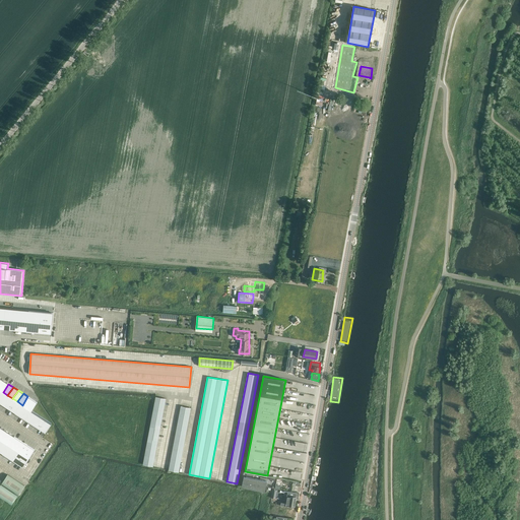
[(7,395),(2,404),(7,407),(12,398),(7,395)]
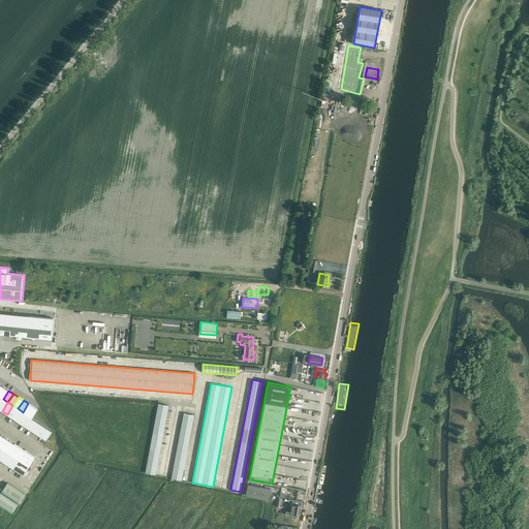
[(28,403),(23,412),(28,415),(33,418),(38,410),(28,403)]
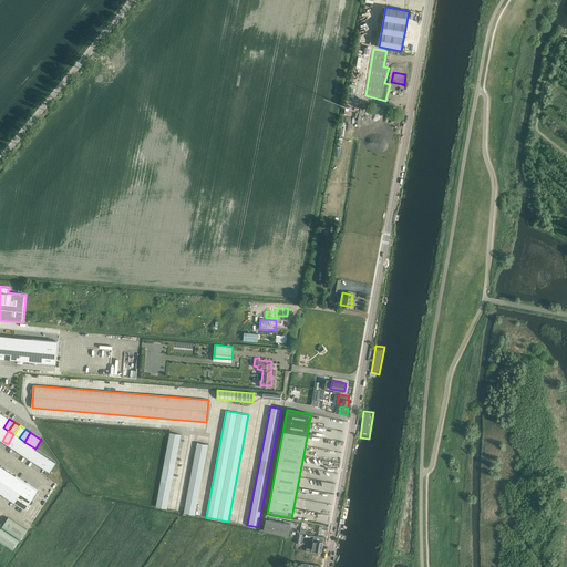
[(169,432),(156,506),(167,508),(181,434),(169,432)]
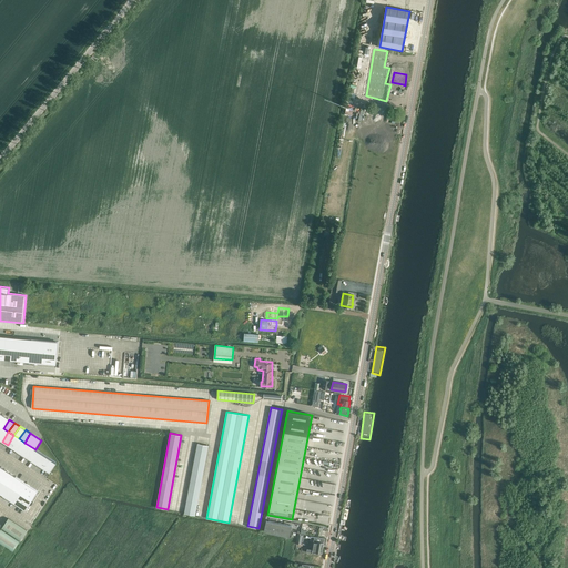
[(13,435),(8,445),(13,448),(19,438),(13,435)]
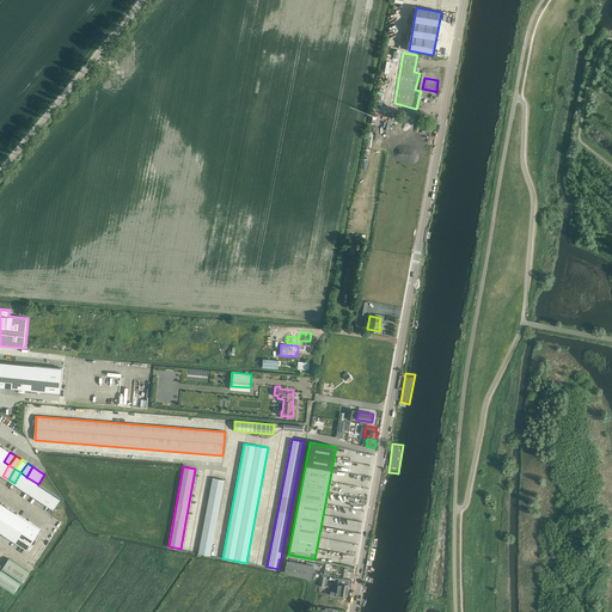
[(20,472),(14,483),(20,487),(26,477),(20,472)]
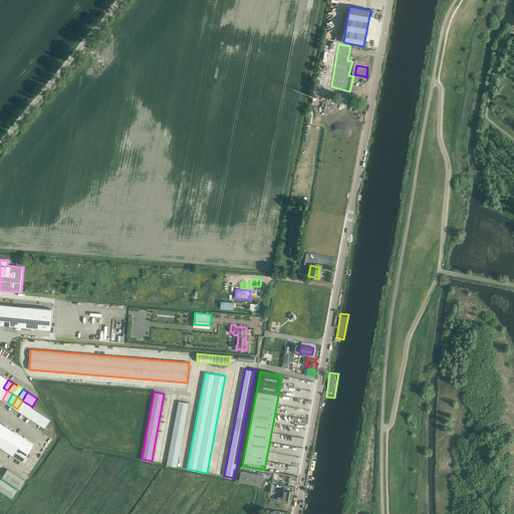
[(22,401),(17,409),(22,412),(27,404),(22,401)]
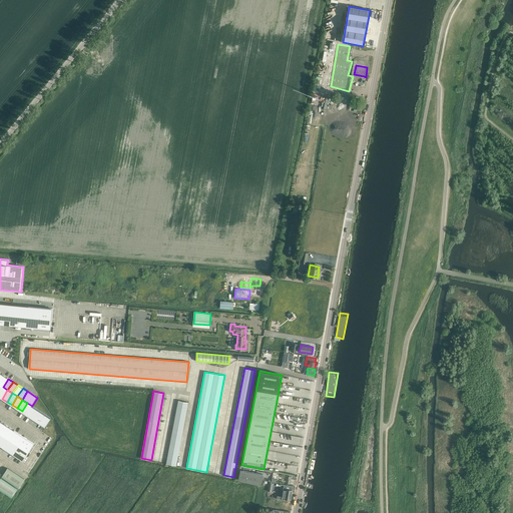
[(178,401),(166,464),(176,466),(188,403),(178,401)]
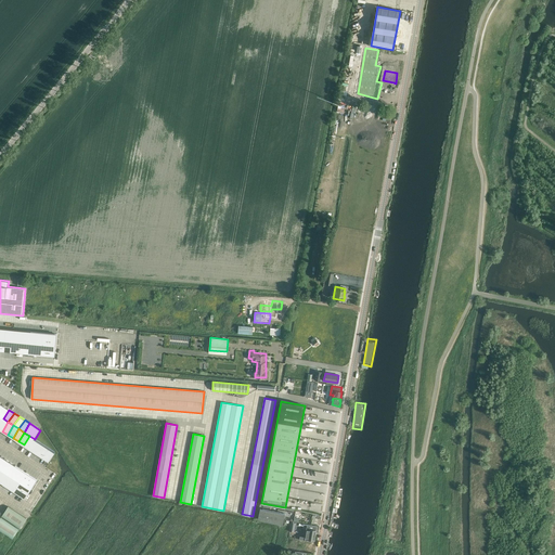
[(29,436),(24,444),(29,448),(35,439),(29,436)]
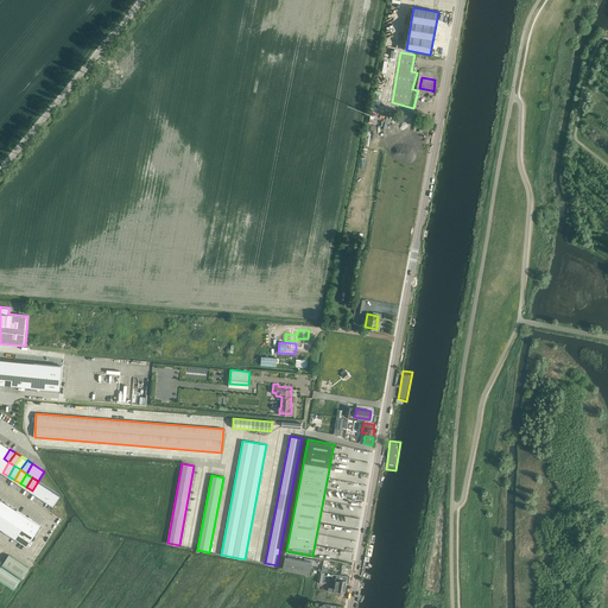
[(38,481),(32,491),(37,495),(44,485),(38,481)]
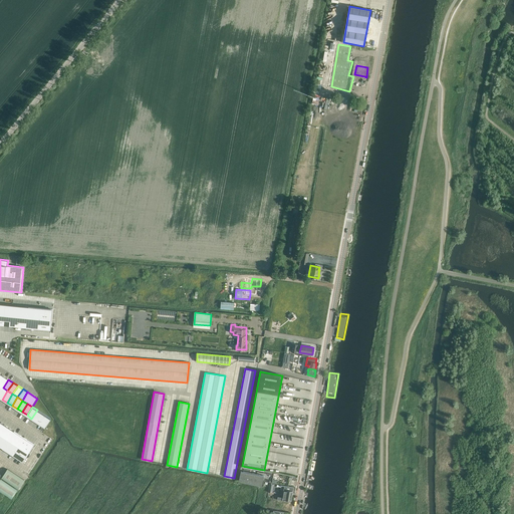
[(37,410),(31,419),(36,422),(42,413),(37,410)]
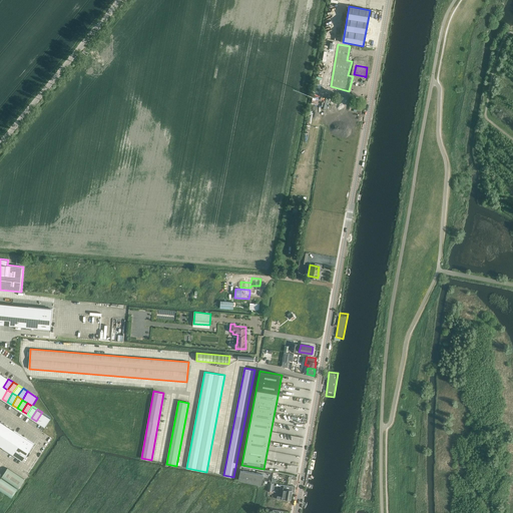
[(42,412),(36,421),(41,424),(47,415),(42,412)]
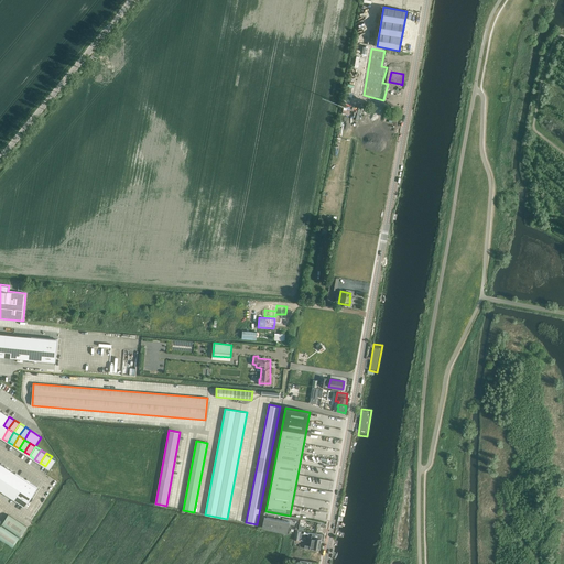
[(52,456),(45,466),(51,469),(57,459),(52,456)]
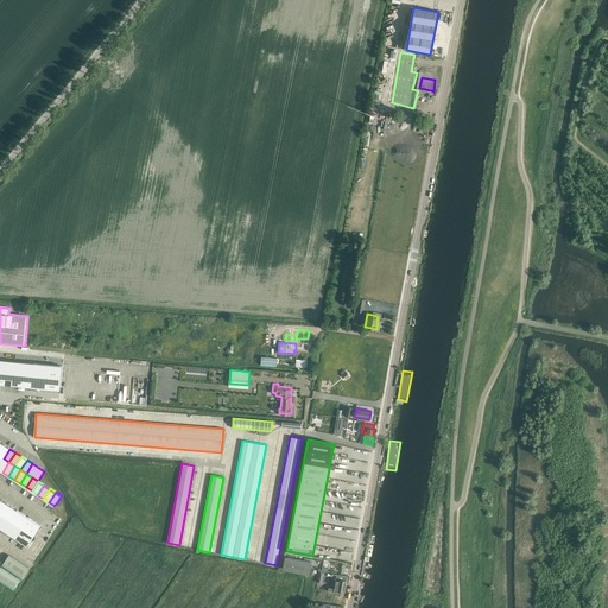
[(0,513),(5,517),(11,507),(6,504),(0,511),(0,513)]
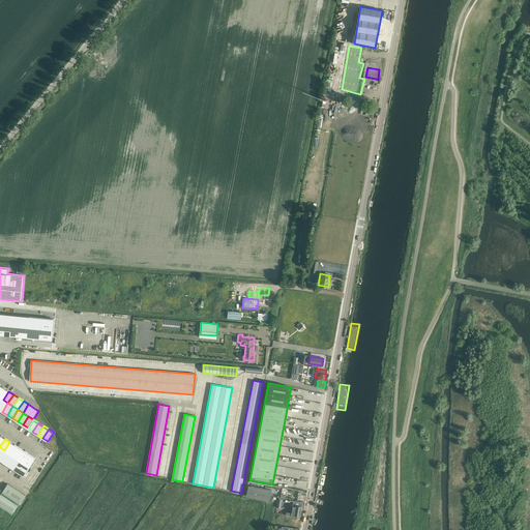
[(9,454),(16,445),(9,442),(4,450),(9,454)]
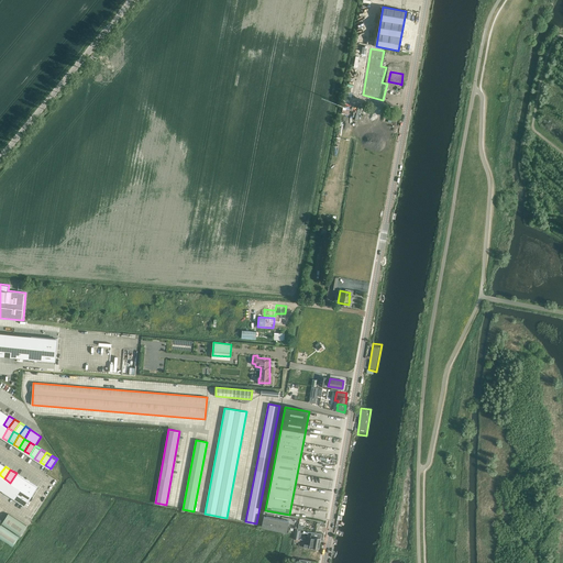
[(20,489),(26,479),(17,473),(10,483),(20,489)]
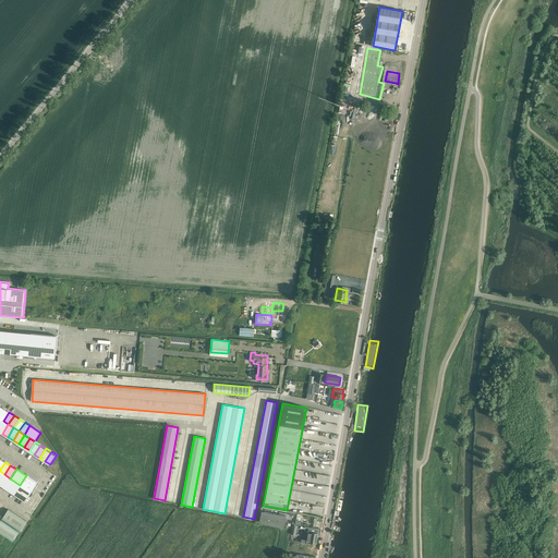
[(0,484),(4,487),(10,478),(4,474),(0,480),(0,484)]
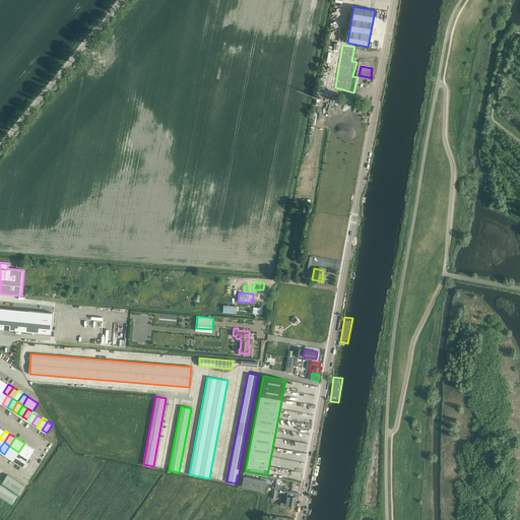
[(28,458),(35,449),(24,443),(18,452),(28,458)]
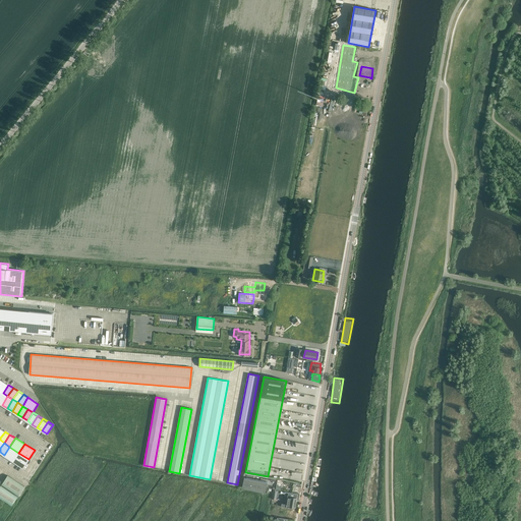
[(13,461),(18,453),(9,447),(4,455),(13,461)]
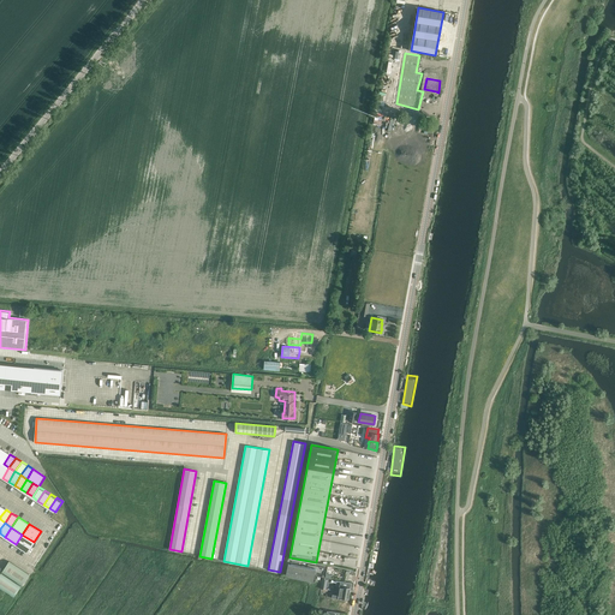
[(28,553),(34,542),(22,535),(16,544),(28,553)]
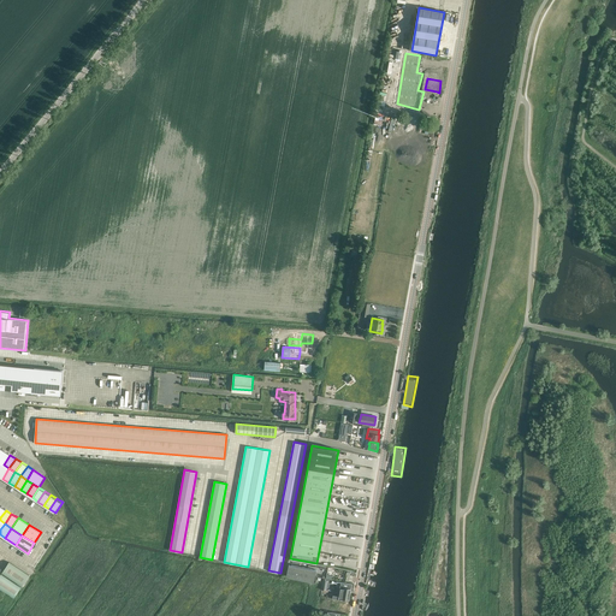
[(0,575),(0,588),(15,598),(29,574),(9,562),(0,575)]
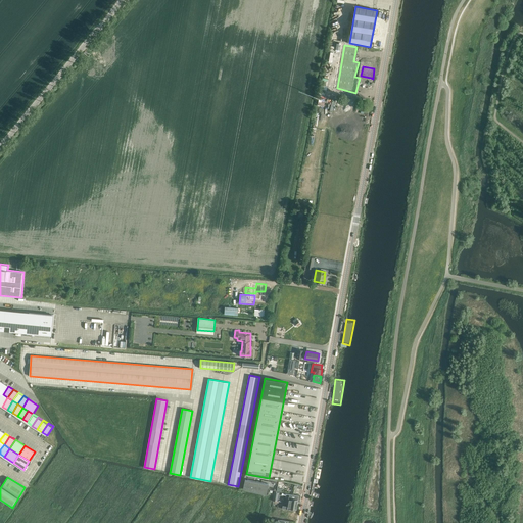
[(269,484),(245,479),(243,488),(267,493),(269,484)]
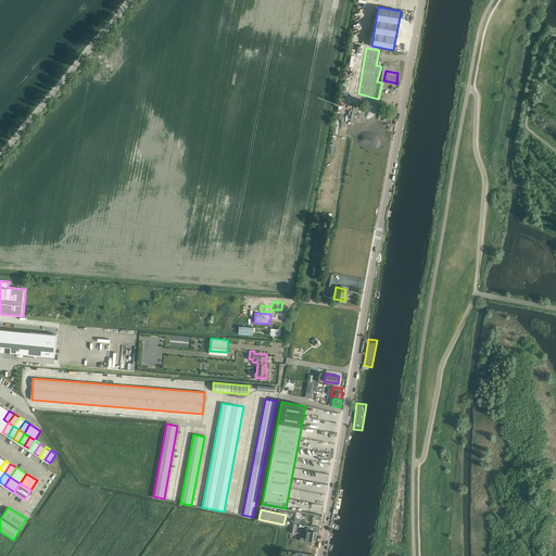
[(307,526),(306,534),(316,536),(317,531),(315,531),(316,527),(307,526)]
